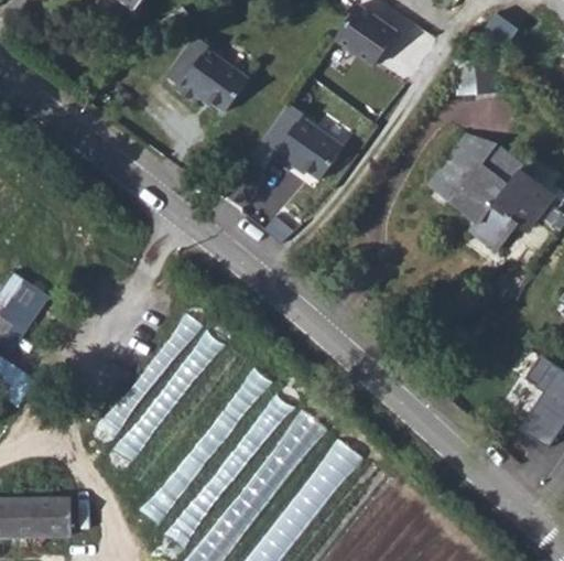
[(123,0),(137,11),(144,0),(123,0)]
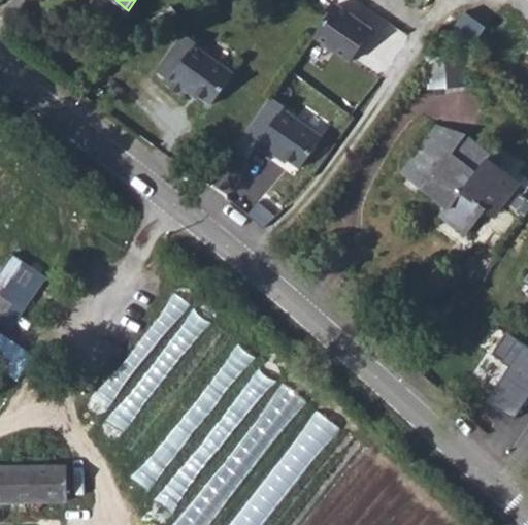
[(342,11),(322,43),(358,68),(380,36),(342,11)]
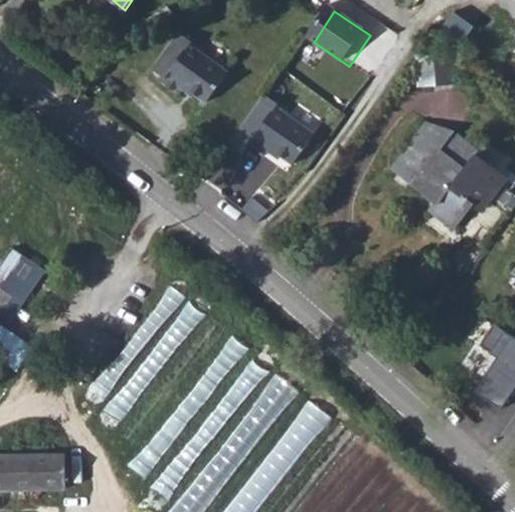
[(202,41),(190,32),(160,70),(172,79),(168,83),(184,97),(189,90),(211,107),(236,75),(198,45),(202,41)]
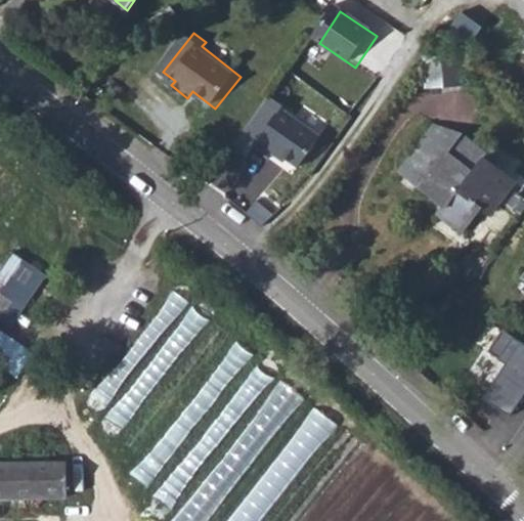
[(466,56),(430,60),(433,85),(469,82),(466,56)]
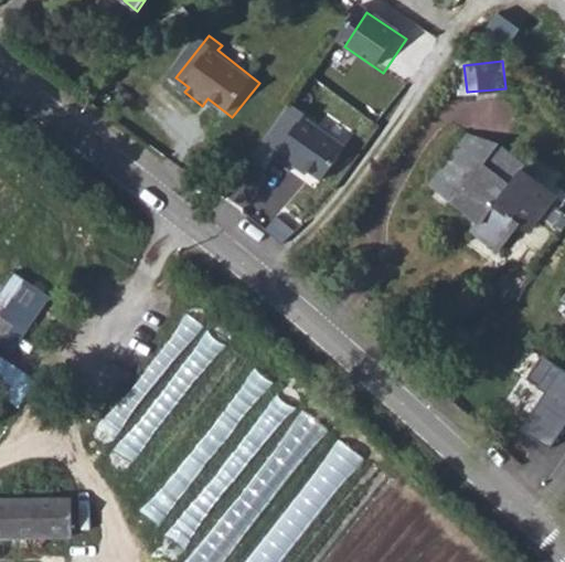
[(301,109),(274,151),(288,160),(285,165),(304,177),(309,168),(333,184),(355,150),(313,123),(316,118),(301,109)]
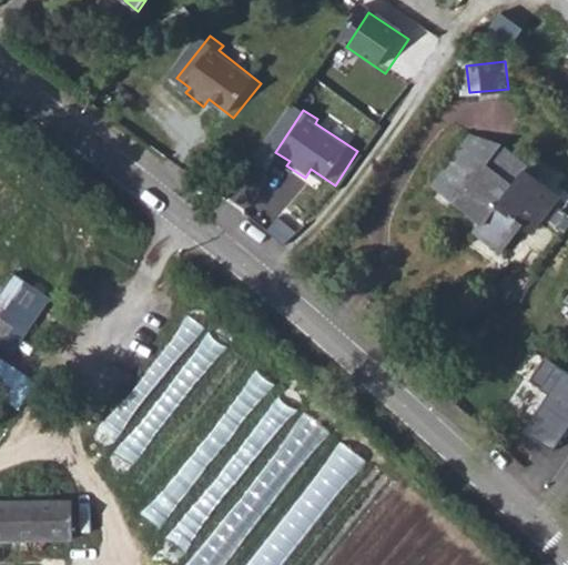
[(488,177),(464,160),(437,198),(462,213),(488,177)]
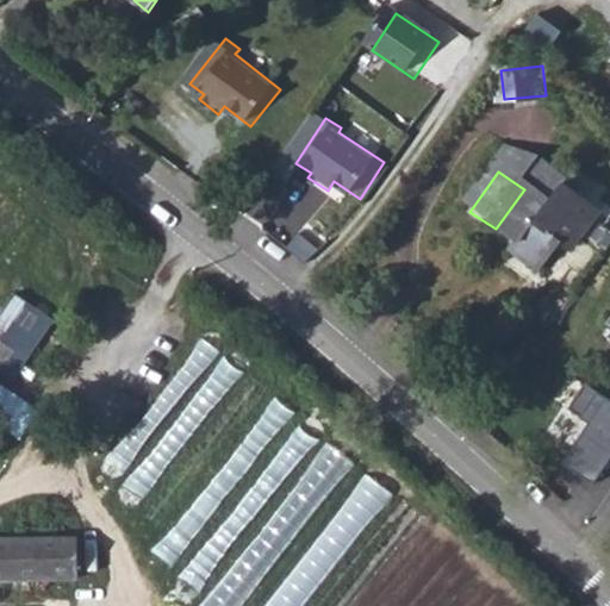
[(553,208),(524,189),(496,229),(524,248),(517,257),(546,276),(567,249),(574,254),(601,218),(565,193),(553,208)]
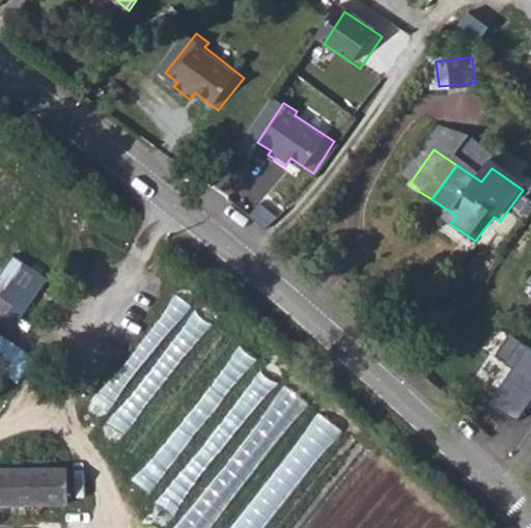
[(0,321),(17,331),(49,278),(12,255),(0,276),(0,321)]
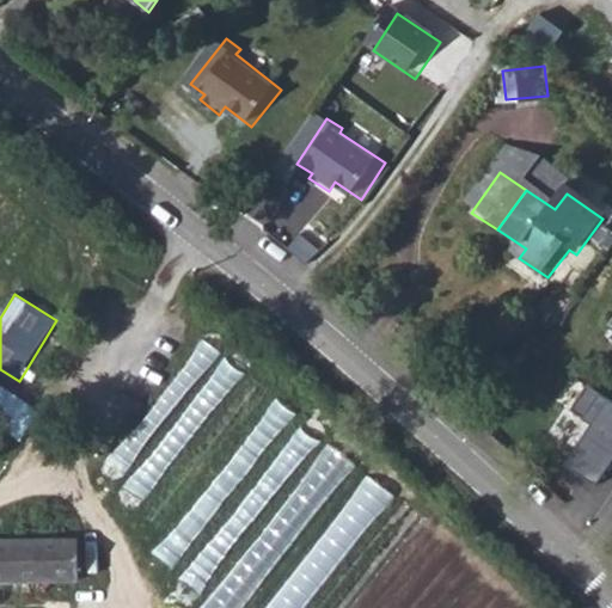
[(132,478),(219,351),(201,338),(112,465),(132,478)]
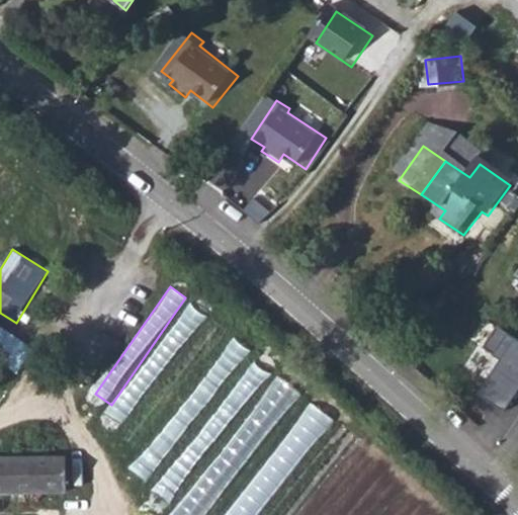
[(138,448),(226,329),(211,319),(123,438),(138,448)]
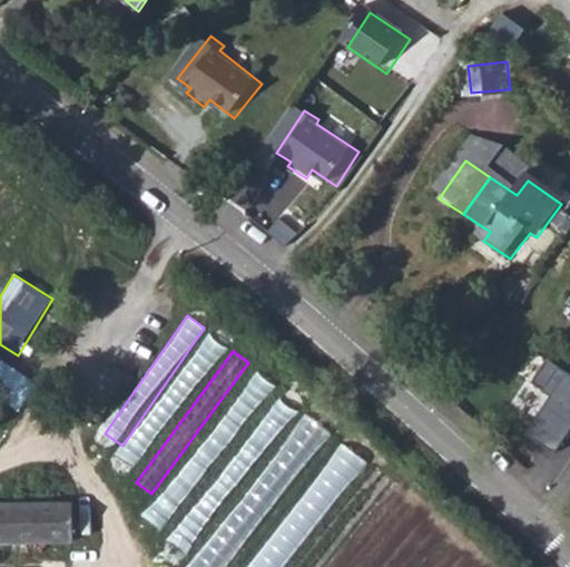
[(0,398),(22,412),(40,383),(0,359),(0,398)]
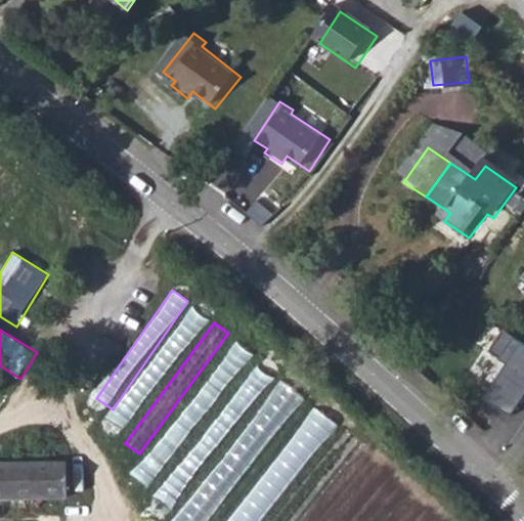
[(484,402),(509,418),(523,392),(523,344),(500,330),(485,353),(507,367),(484,402)]
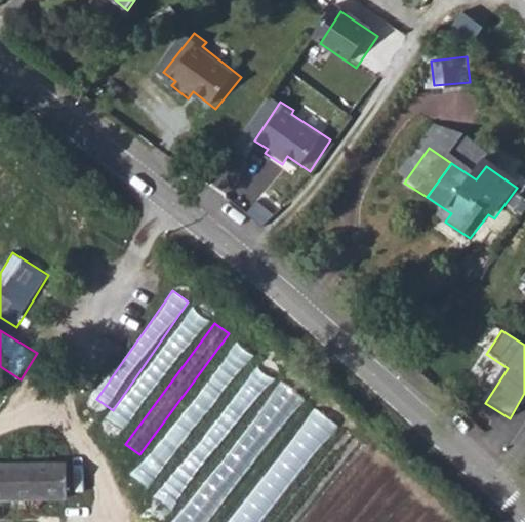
[(138,479),(154,489),(250,352),(235,342),(138,479)]
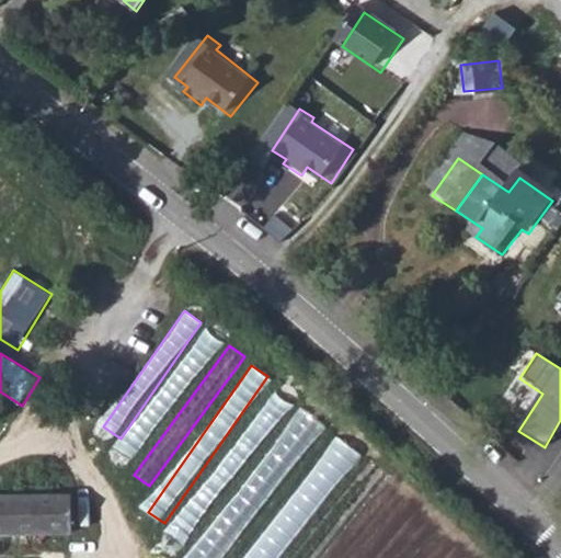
[(233,541),(325,426),(309,413),(243,498),(227,517),(226,517),(217,528),(233,541)]
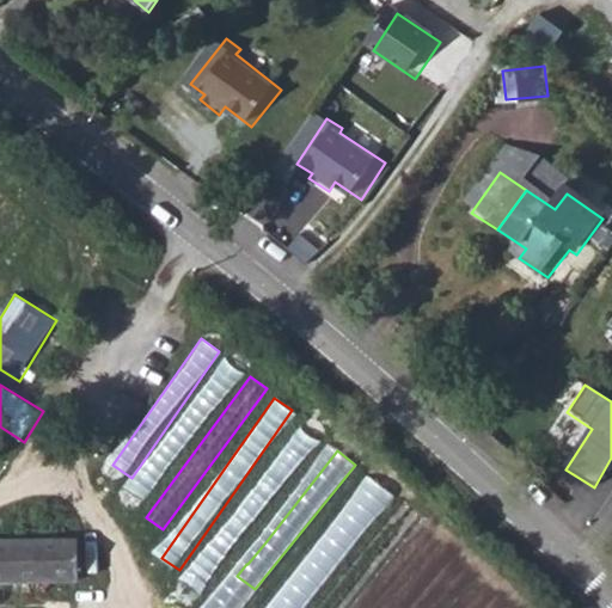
[(367,530),(392,493),(371,479),(344,515),(367,530)]
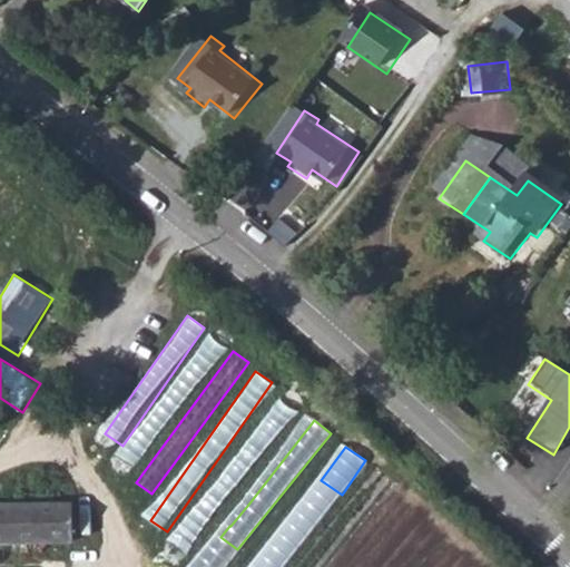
[(0,536),(68,537),(68,510),(68,508),(0,506),(0,536)]
